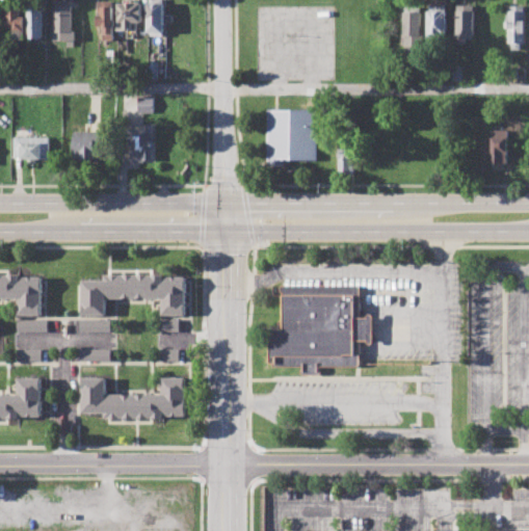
[(115,4),(120,4),(120,0),(135,0),(135,3),(141,3),(142,22),(134,23),(134,30),(115,30),(115,4)]
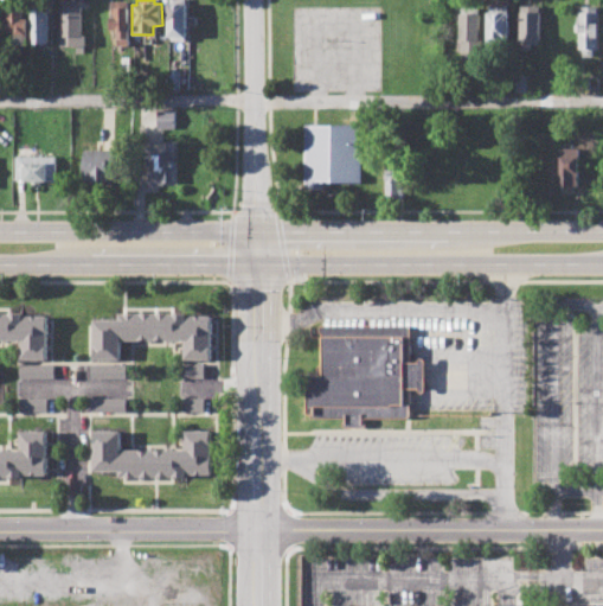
[(166,0),(184,1),(184,43),(166,43),(166,0)]
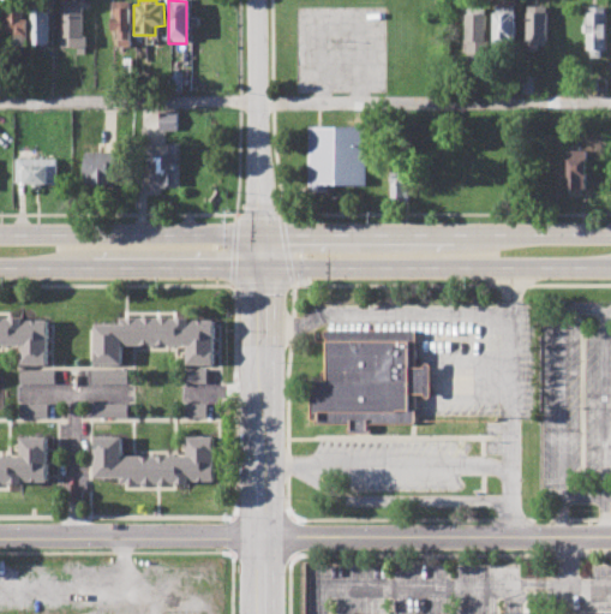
[(57,3),(78,1),(79,35),(83,35),(84,47),(79,47),(79,54),(72,54),(72,45),(58,46),(57,3)]
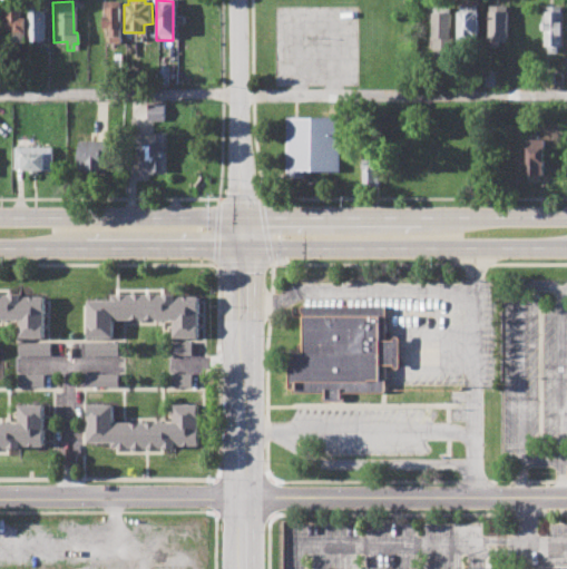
[(100,2),(117,1),(119,46),(106,46),(105,28),(101,28),(100,2)]
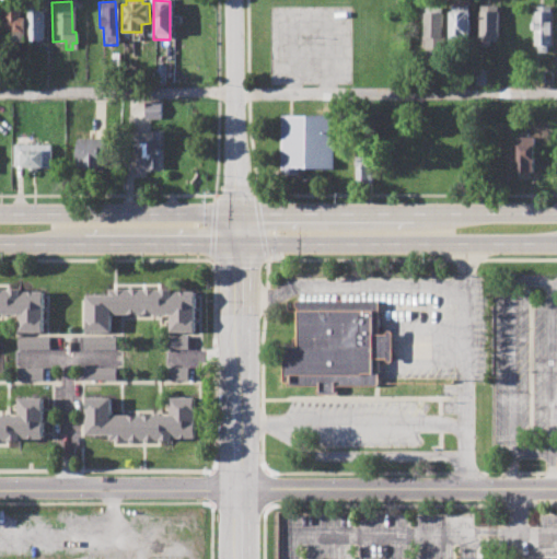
[(6,6),(19,6),(19,16),(23,16),(23,42),(11,42),(11,28),(2,28),(2,16),(6,16),(6,6)]
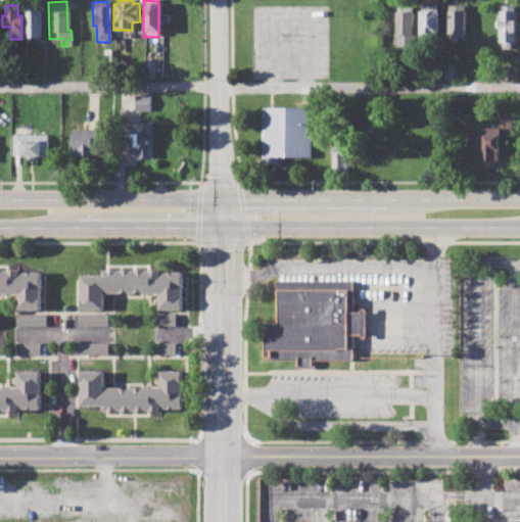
[(388,6),(413,5),(414,42),(397,43),(396,31),(389,31),(388,6)]
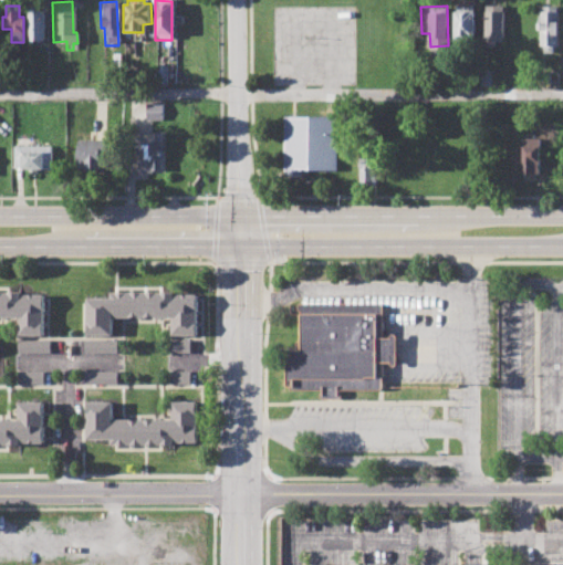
[(454,6),(473,6),(475,41),(455,42),(454,6)]
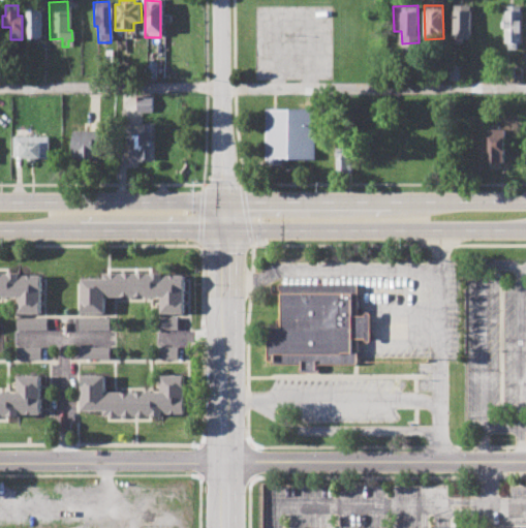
[(452,5),(469,5),(470,39),(463,39),(463,44),(453,44),(452,5)]
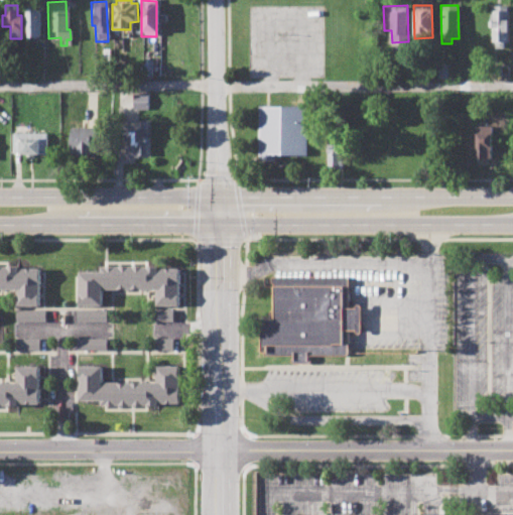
[(490,5),(508,5),(510,42),(504,42),(504,48),(496,48),(495,41),(491,41),(490,5)]
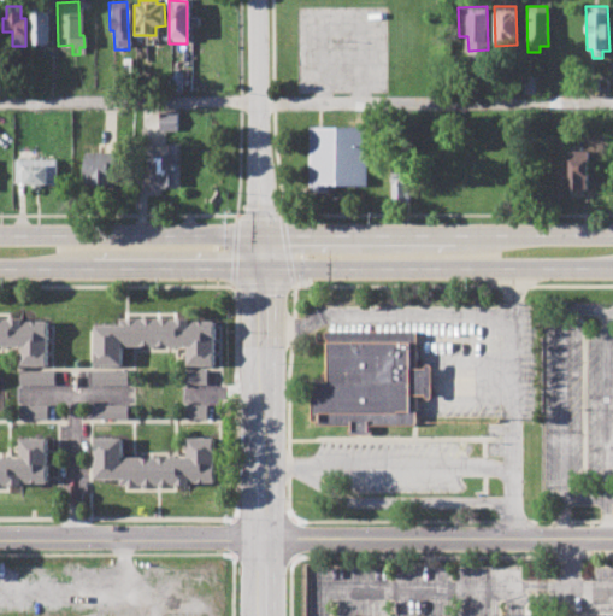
[(28,7),(46,7),(47,44),(29,45),(28,7)]
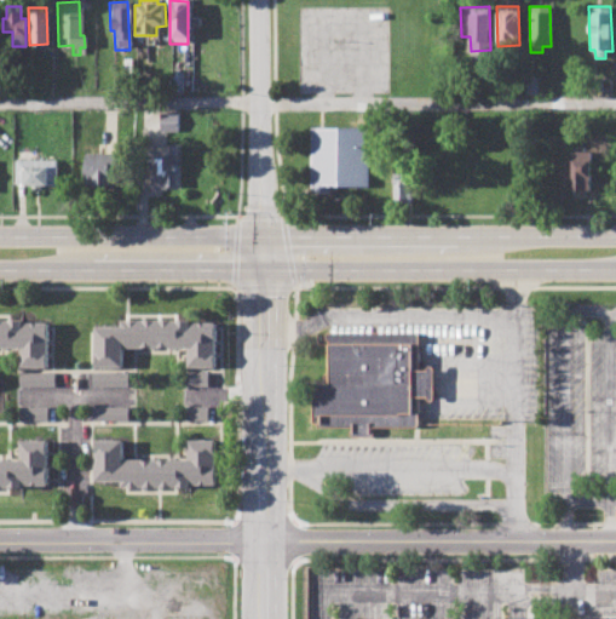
[(167,73),(180,73),(180,92),(167,92),(167,73)]
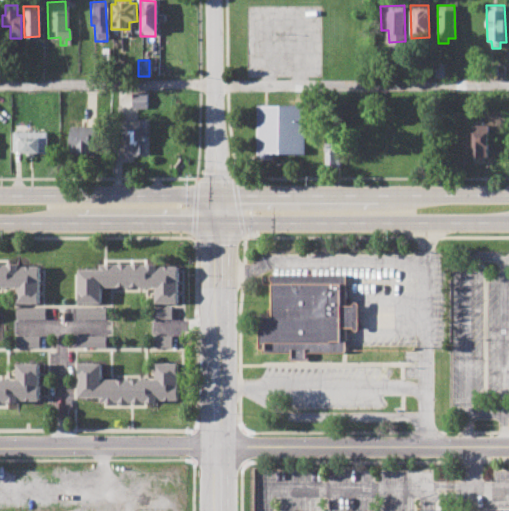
[(492,65),(504,64),(504,79),(493,79),(492,65)]
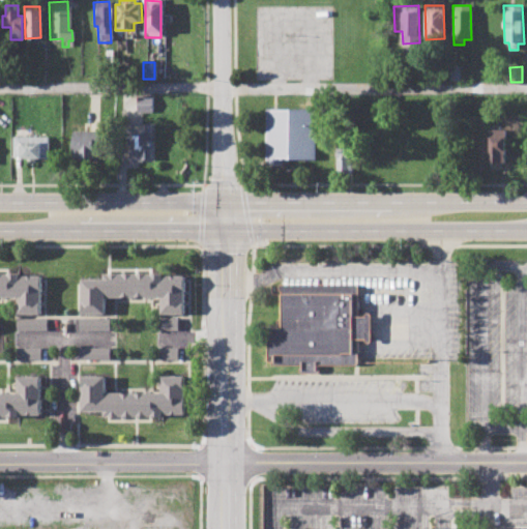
[(133,112),(149,113),(149,97),(134,96),(133,112)]
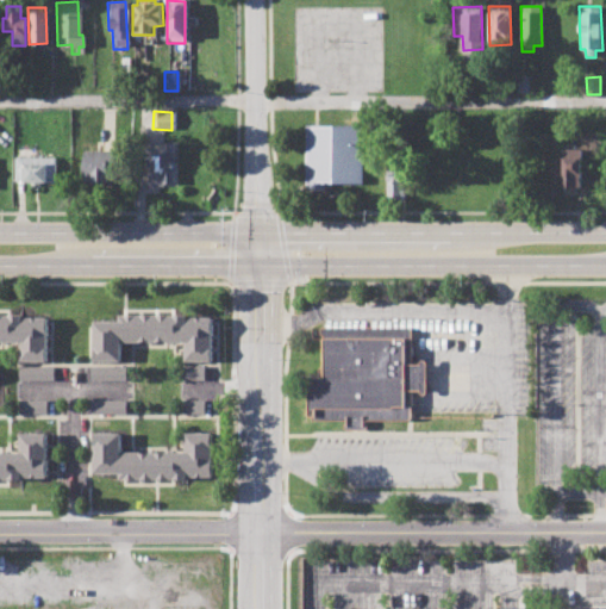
[(301,128),(362,126),(363,182),(323,184),(323,192),(301,192),(301,128)]
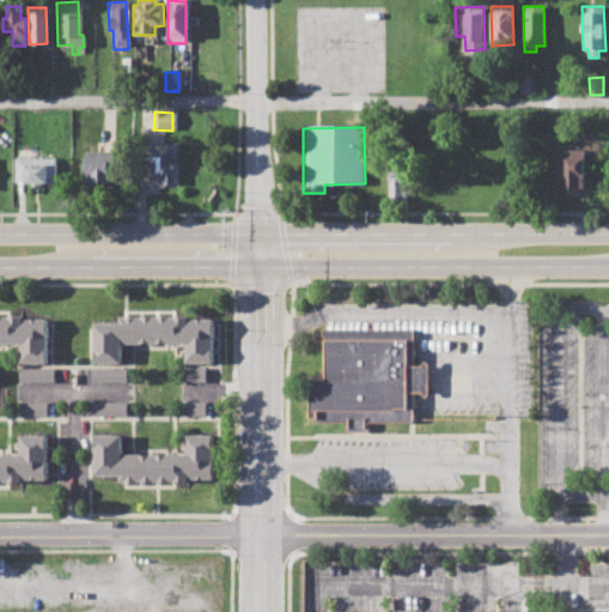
[(144,149),(164,147),(164,144),(174,144),(175,186),(150,187),(148,168),(145,168),(144,149)]
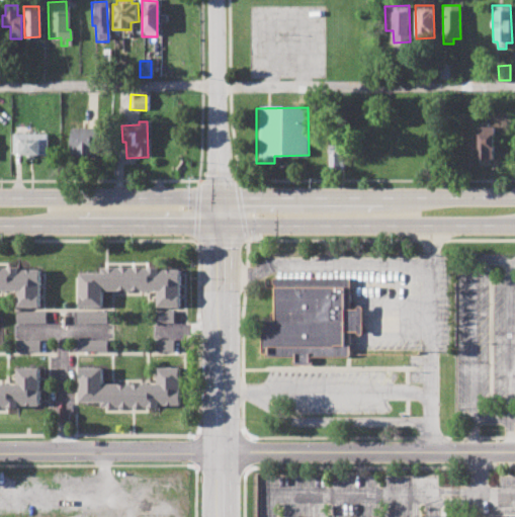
[(477,126),(492,126),(492,164),(477,165),(477,126)]
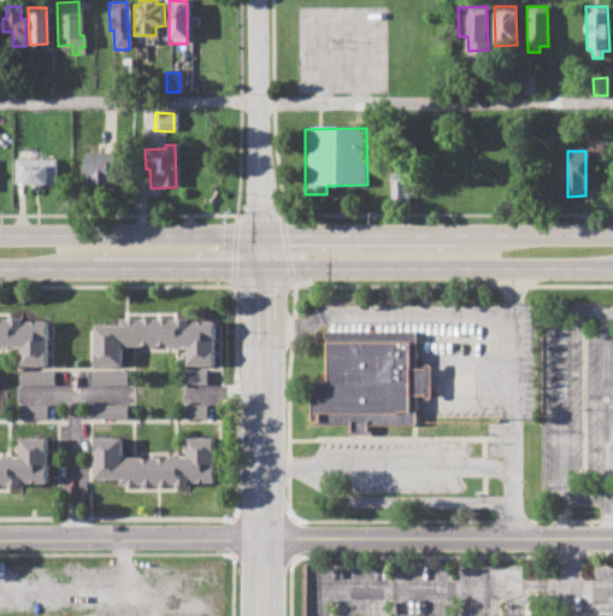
[(82,153),(115,152),(116,183),(112,183),(112,188),(101,188),(101,183),(82,185),(82,153)]
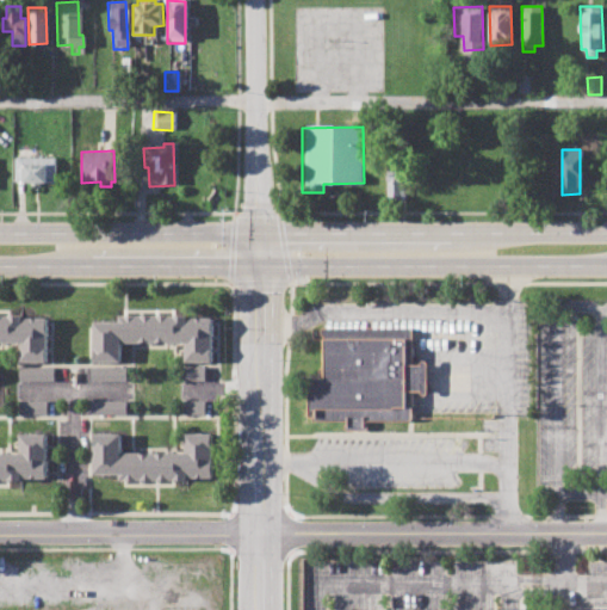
[(13,158),(55,158),(55,183),(13,183),(13,158)]
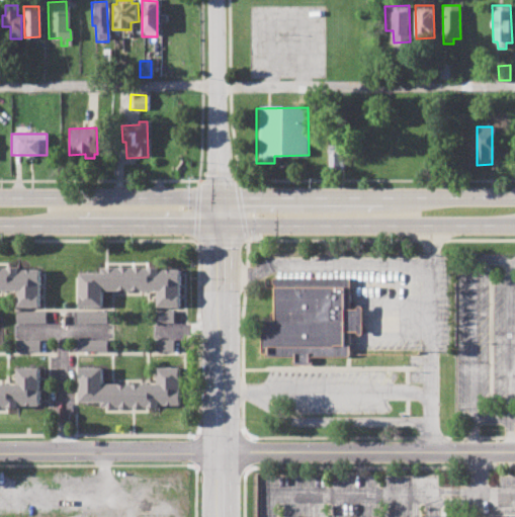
[(326,135),(345,135),(345,170),(326,170),(326,135)]
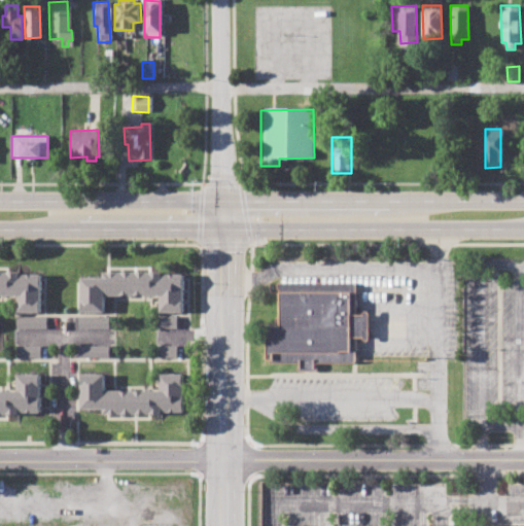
[(0,272),(19,272),(19,275),(40,274),(41,312),(16,312),(16,295),(0,295),(0,272)]
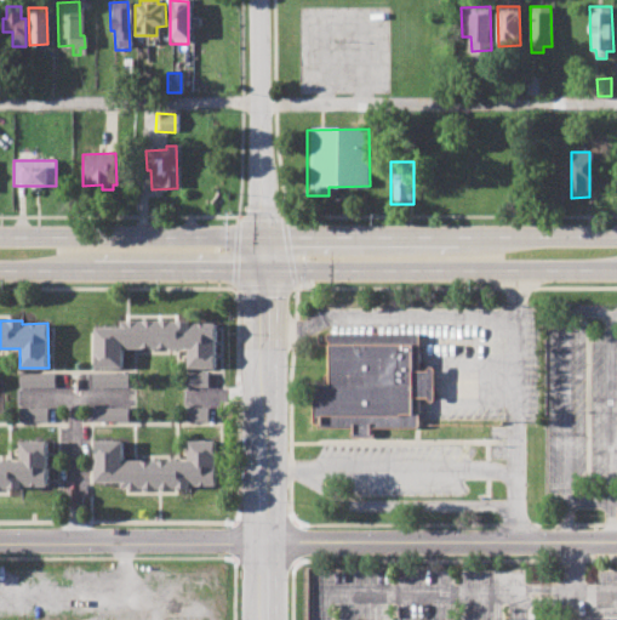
[(95,368),(95,328),(119,328),(119,322),(189,320),(189,324),(213,324),(215,368),(187,368),(186,350),(124,350),(124,368),(95,368)]
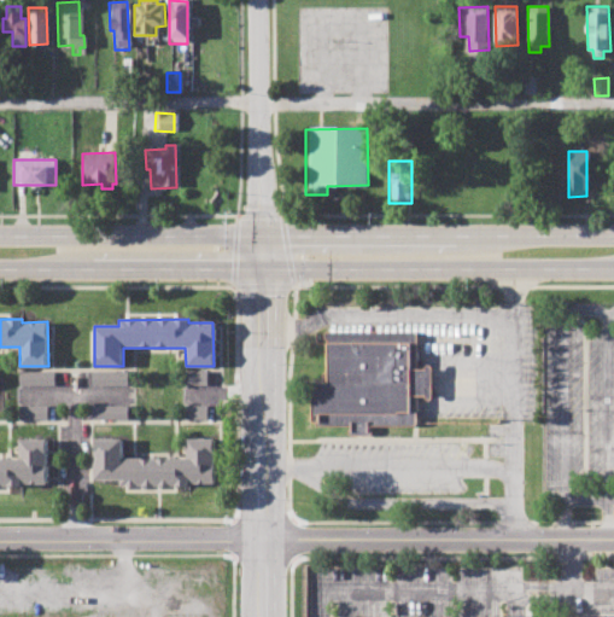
[(310,425),(310,383),(328,383),(328,335),(416,333),(416,368),(431,368),(431,397),(416,397),(416,425),(368,425),(368,435),(349,435),(349,425),(310,425)]
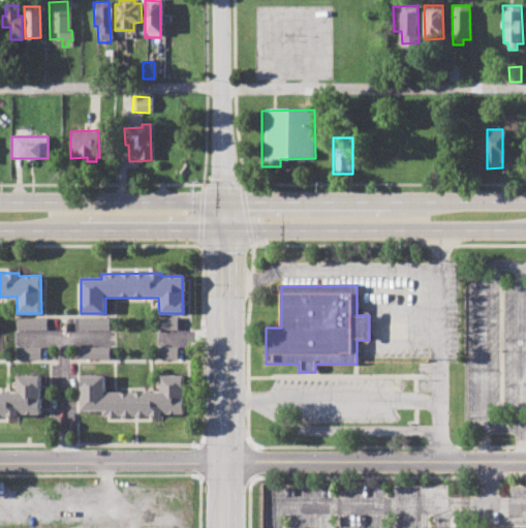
[(14,318),(45,318),(45,330),(14,330),(14,318)]
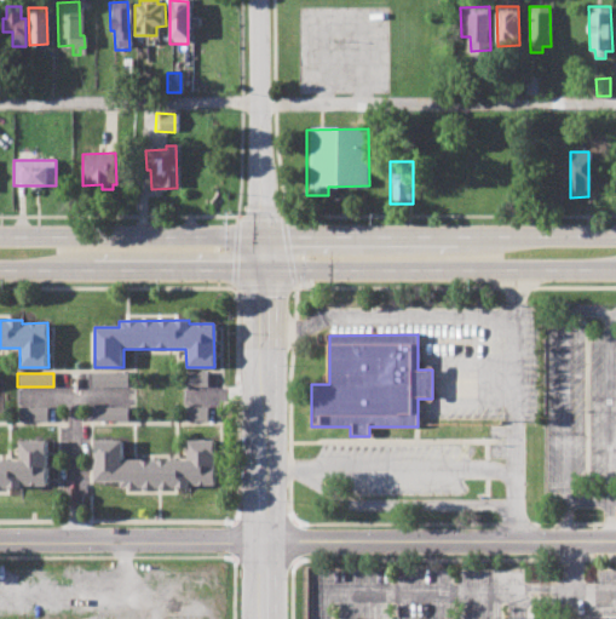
[(91,373),(127,373),(127,388),(91,389),(91,373)]
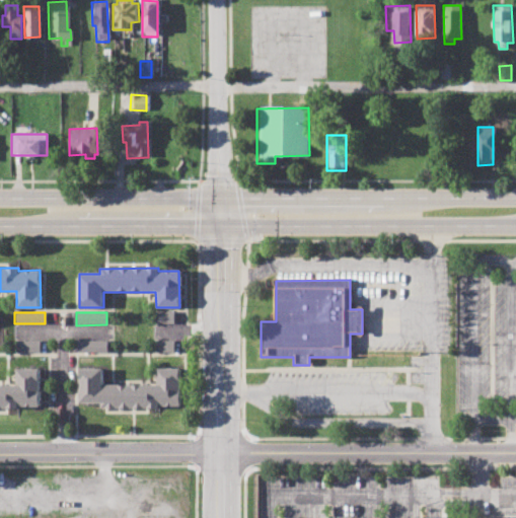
[(154,312),(173,312),(173,323),(154,323),(154,312)]
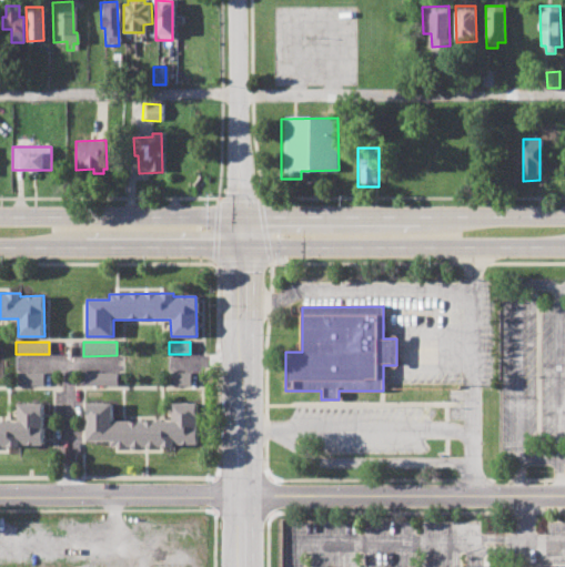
[(16,373),(43,373),(43,386),(16,386),(16,373)]
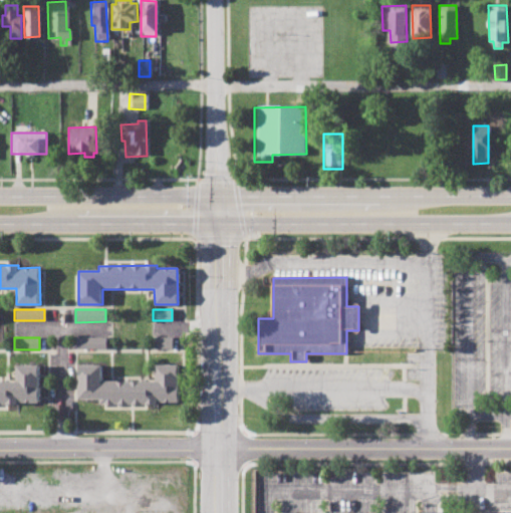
[(75,337),(105,337),(105,349),(75,350),(75,337)]
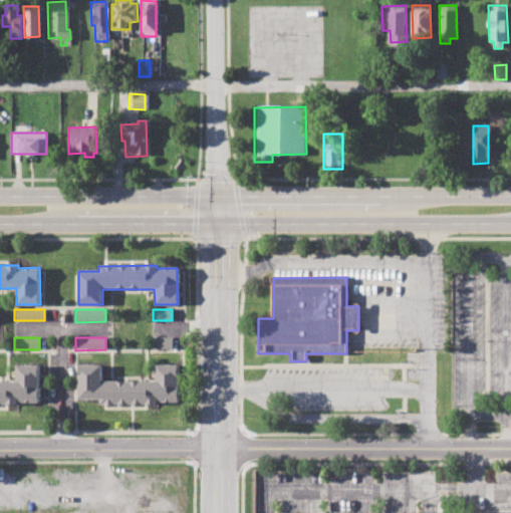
[(154,337),(172,337),(172,348),(154,348),(154,337)]
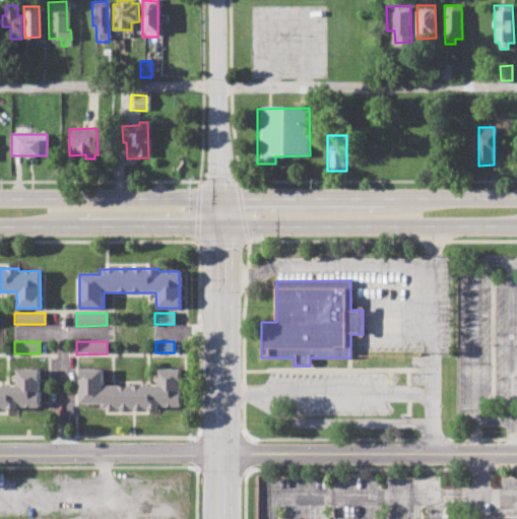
[(0,385),(15,385),(15,370),(39,370),(40,407),(0,407),(0,385)]
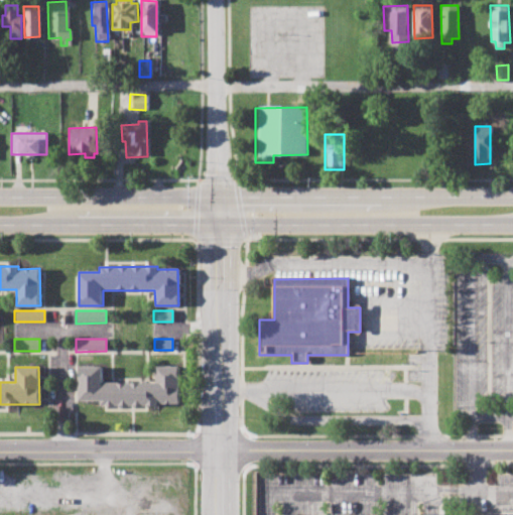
[(78,400),(78,367),(102,367),(102,382),(155,382),(155,367),(178,367),(178,403),(99,404),(99,400),(78,400)]
